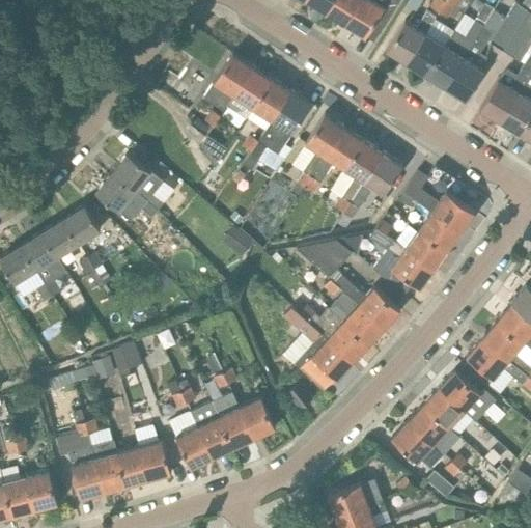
[(306,0),(306,1),(326,14),(334,0),(306,0)]
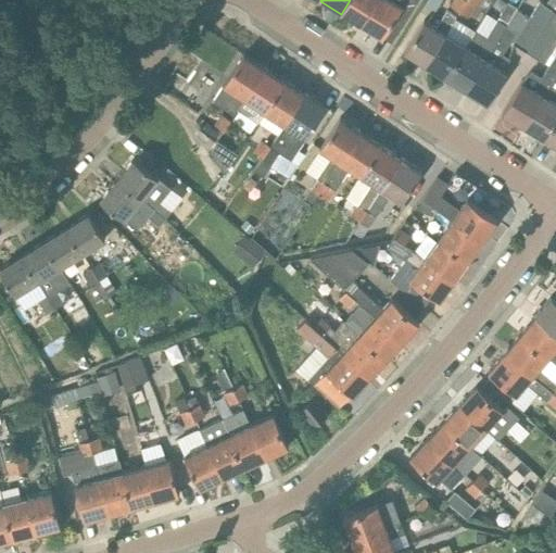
[(350,0),(341,14),(362,27),(378,0),(350,0)]
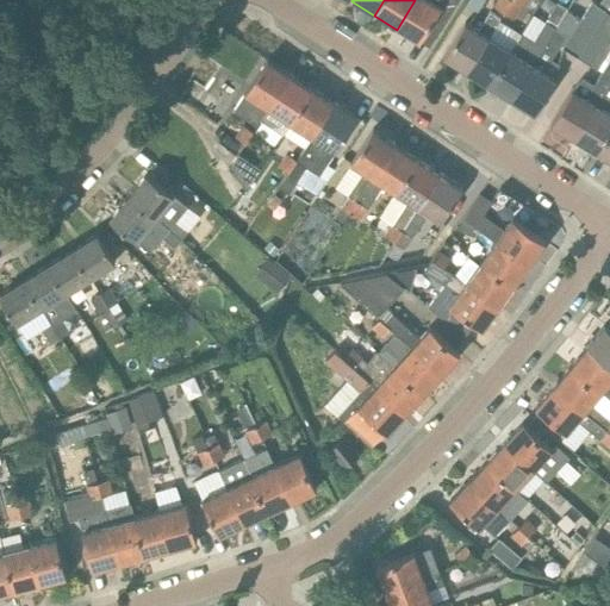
[(415,0),(397,30),(419,44),(429,50),(448,19),(460,0),(415,0)]
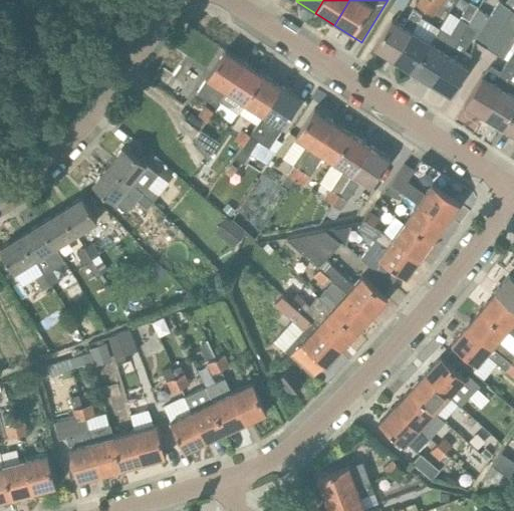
[(403,13),(411,0),(397,0),(393,7),(403,13)]
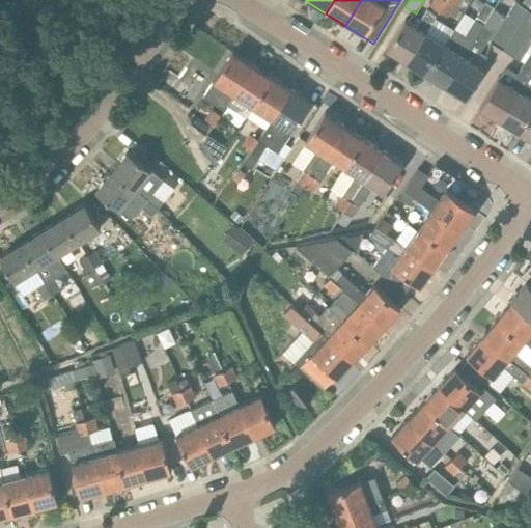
[(435,0),(430,8),(439,14),(445,3),(439,0),(435,0)]
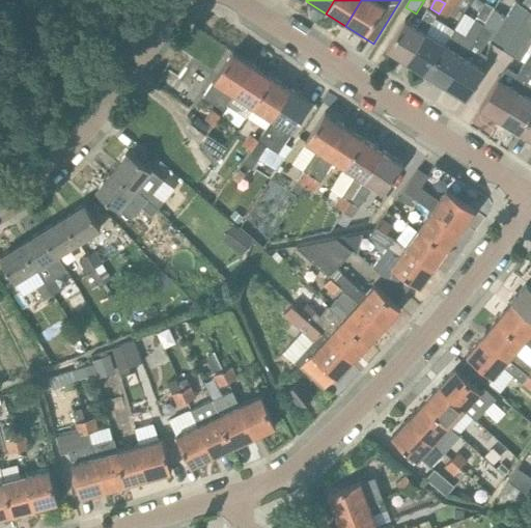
[(447,0),(445,3),(439,14),(448,19),(459,0),(447,0)]
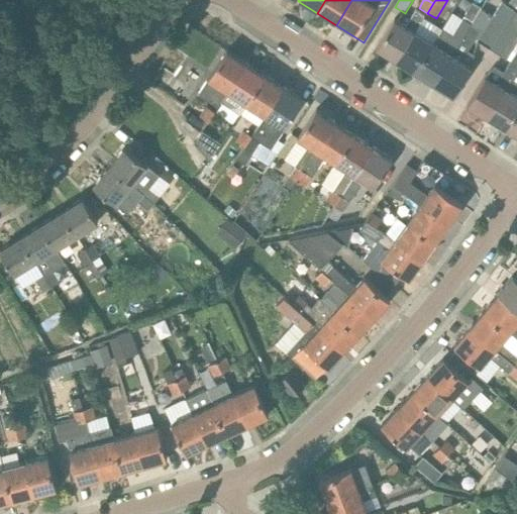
[(516,0),(511,0),(507,8),(514,13),(516,7),(516,0)]
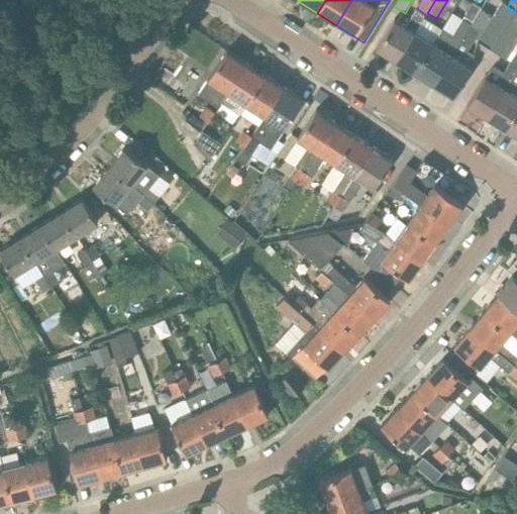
[(415,75),(433,87),(480,11),(481,9),(474,4),(452,37),(442,31),(434,45),(433,45),(415,75)]
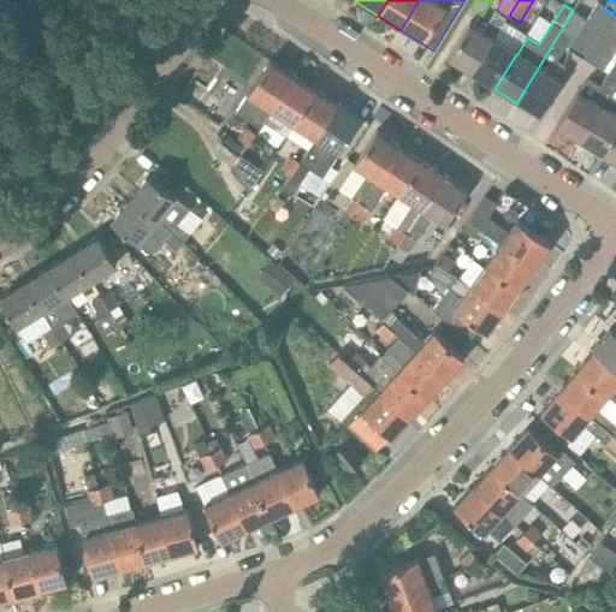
[(569,52),(585,61),(612,16),(604,10),(598,6),(587,23),(576,41),(569,52)]
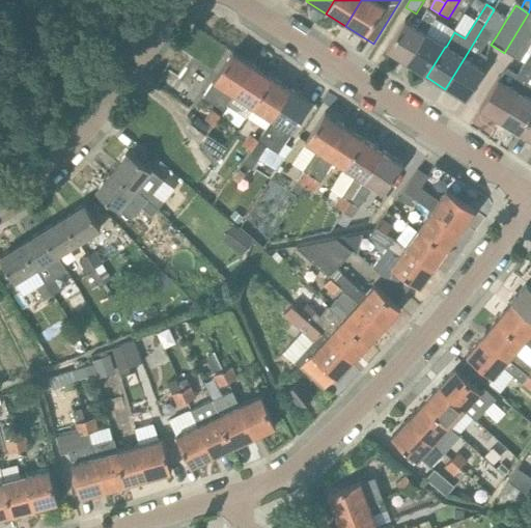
[(493,11),(445,89),(466,102),(484,71),(486,58),(481,54),(494,33),(497,35),(506,20),(493,11)]
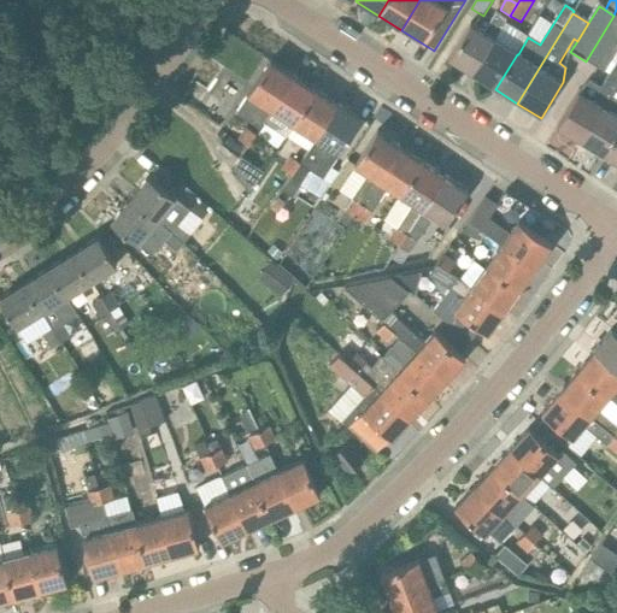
[(448,60),(472,75),(494,40),(506,21),(495,15),(483,33),(471,25),(448,60)]
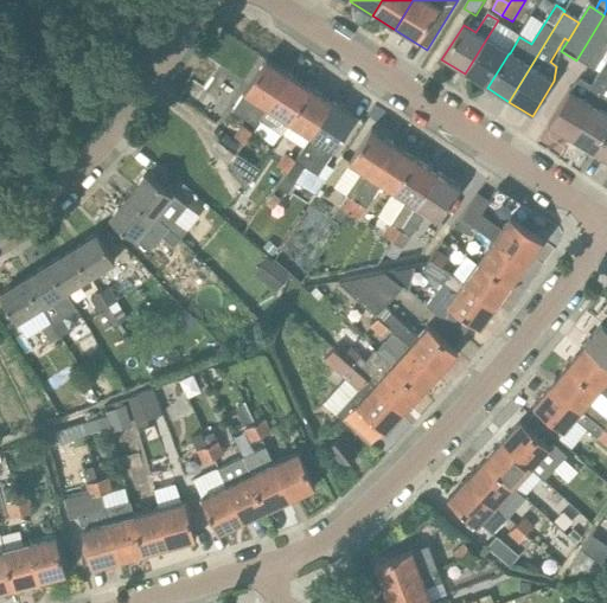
[(606,17),(604,15),(576,61),(592,70),(606,45),(606,17)]
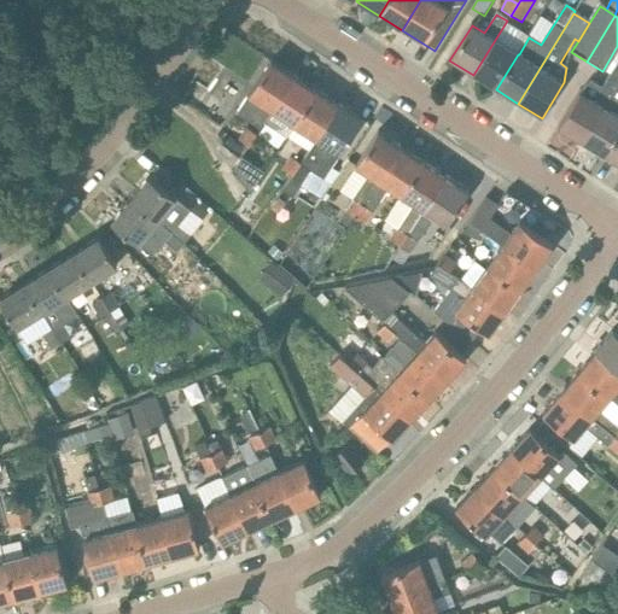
[(473,75),(496,89),(518,54),(495,40),(473,75)]
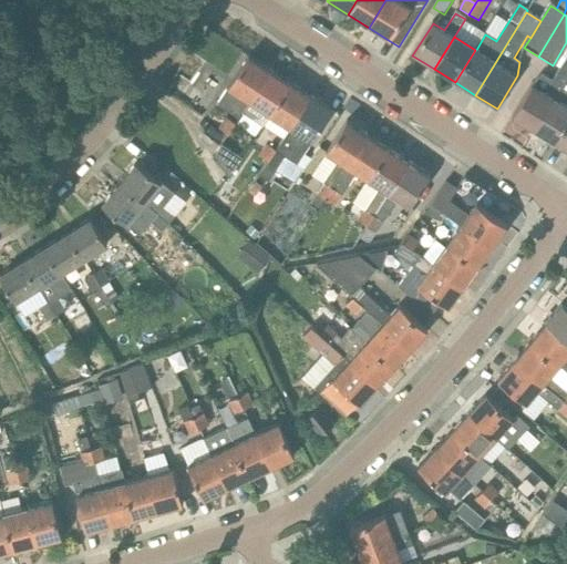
[(512,118),(534,131),(566,78),(566,47),(560,57),(566,61),(553,81),(542,74),(533,85),(512,118)]
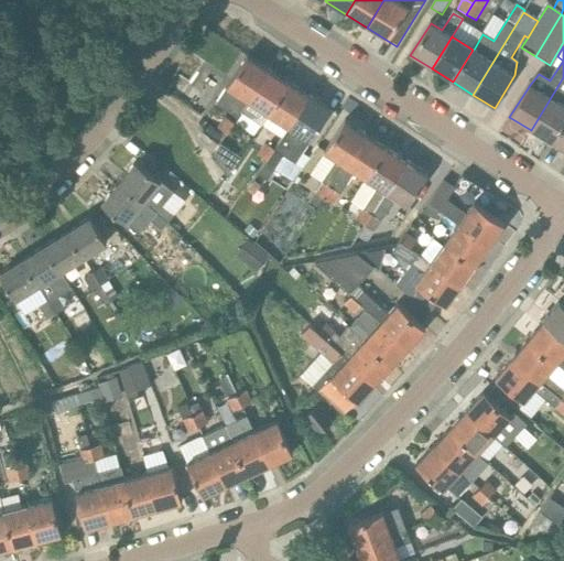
[(227,88),(248,103),(269,72),(247,57),(227,88)]
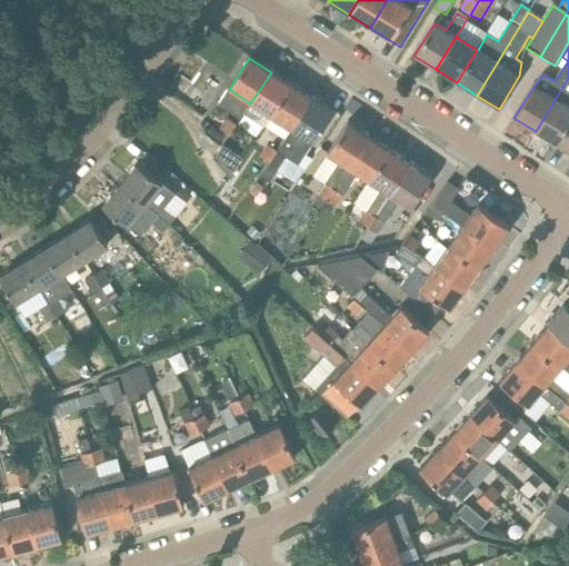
[(242,117),(263,130),(271,118),(291,86),(271,72),(250,103),(242,117)]
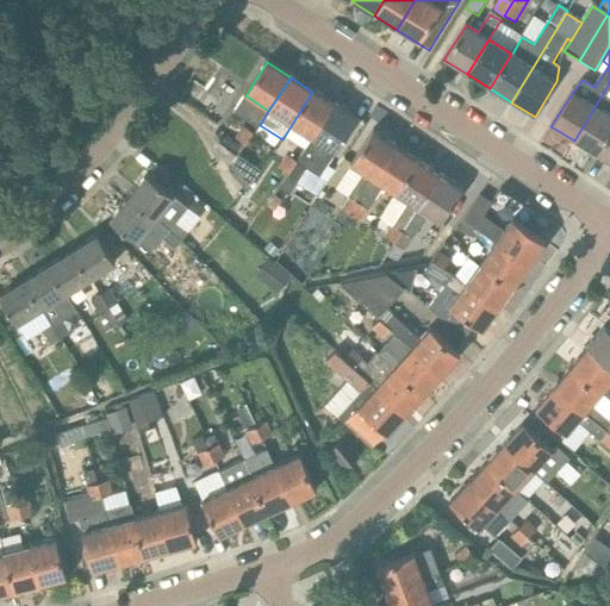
[(609,83),(574,141),(597,155),(609,132),(609,83)]
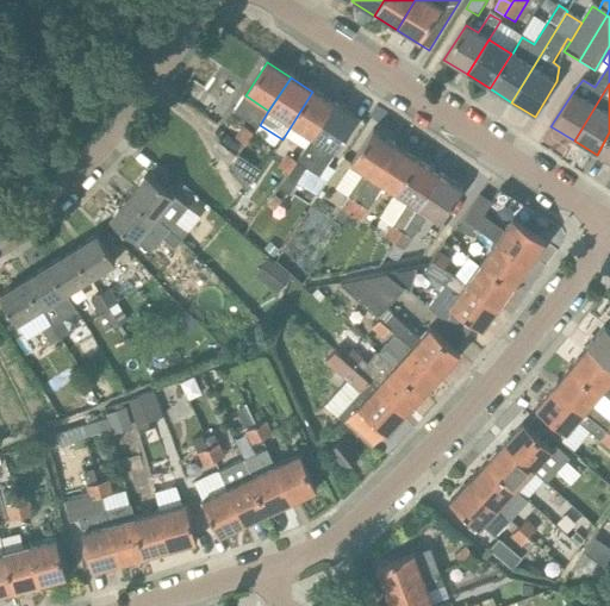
[(291,126),(312,139),(334,106),(312,92),(291,126)]
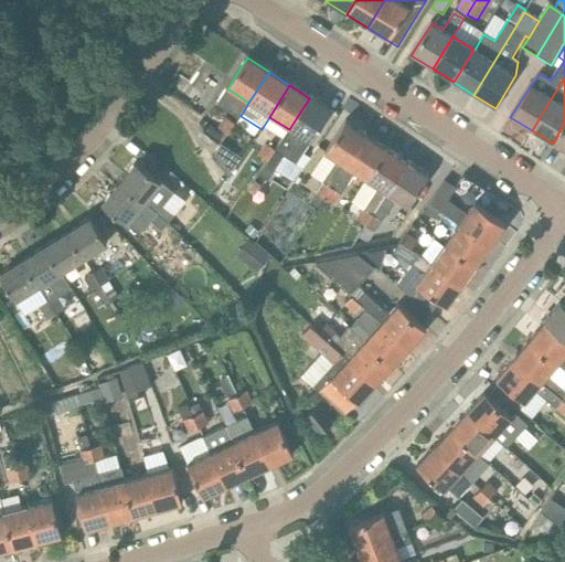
[(296,166),(310,144),(331,113),(309,98),(289,129),(283,139),(275,151),(296,166)]
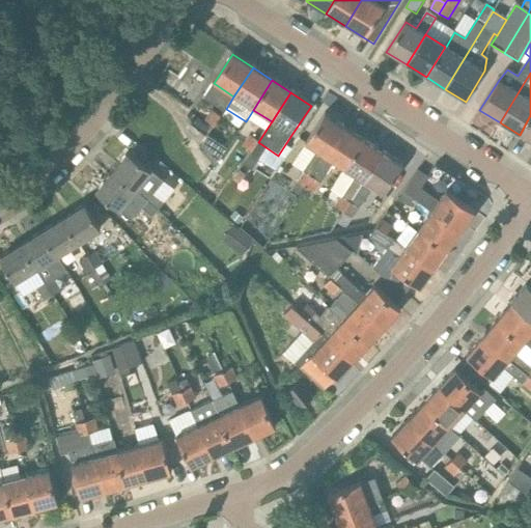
[(214,129),(221,118),(212,112),(205,122),(214,129)]
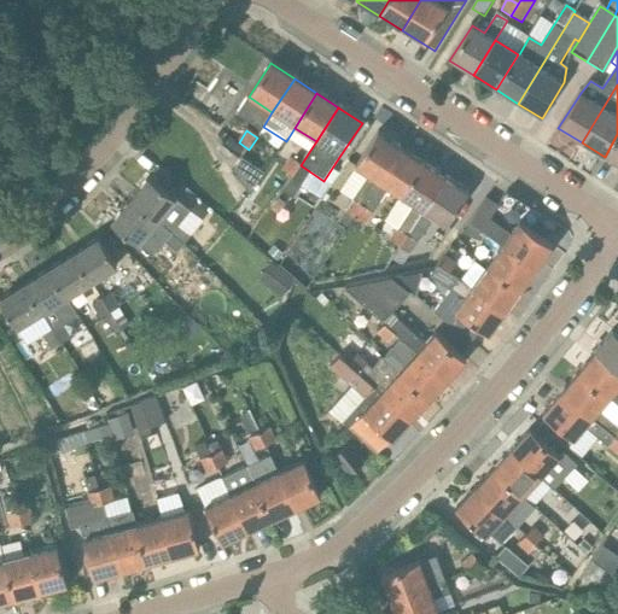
[(345,214),(355,220),(377,187),(401,150),(378,134),(355,168),(369,177),(345,214)]
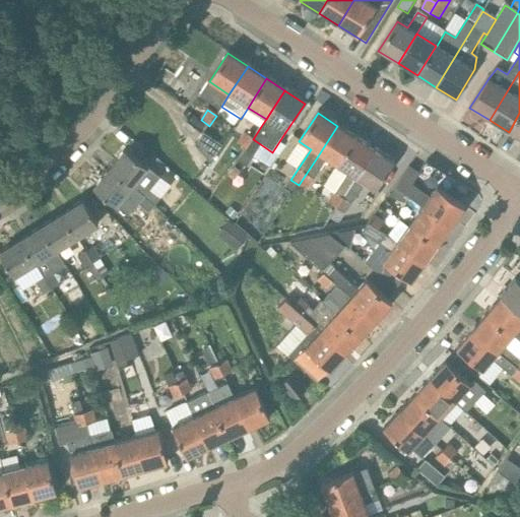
[(519,139),(519,113),(509,132),(519,139)]
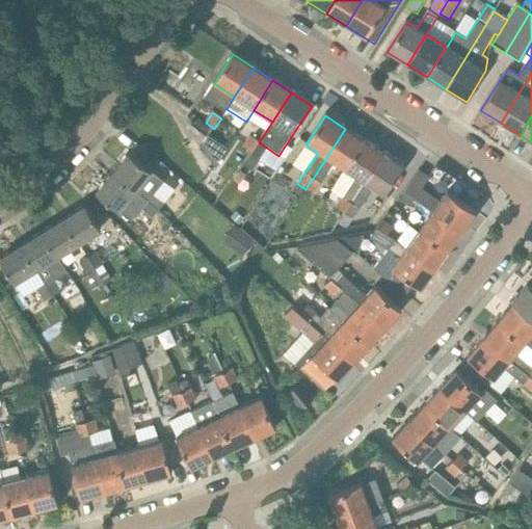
[(334,164),(345,172),(365,141),(345,129),(324,161),(306,189),(314,194),(334,164)]
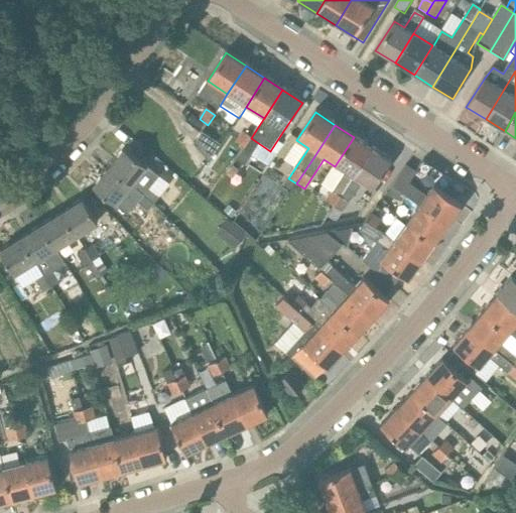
[(232,151),(240,156),(251,139),(243,133),(232,151)]
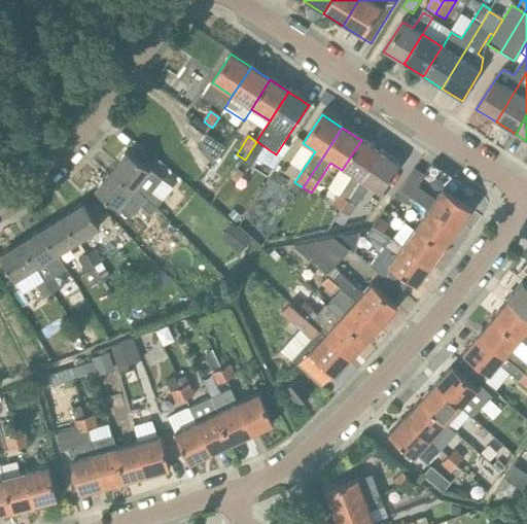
[(213,166),(224,149),(207,137),(199,149),(213,166)]
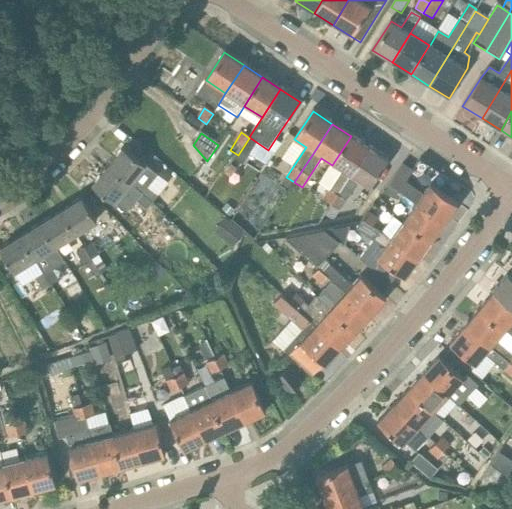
[(322,200),(332,206),(349,180),(370,148),(351,136),(332,165),(341,171),(322,200)]
